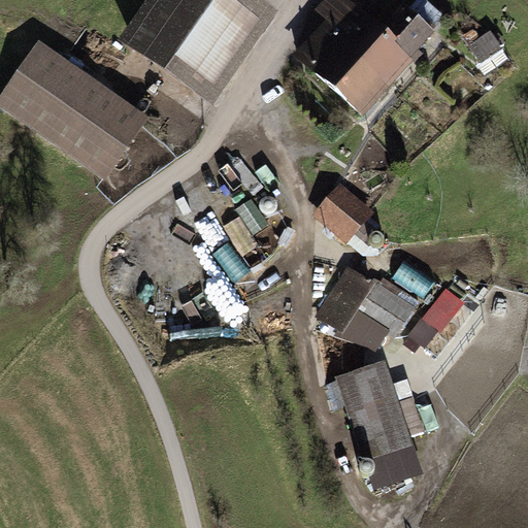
[(145,0),(119,40),(210,106),(277,12),(260,0),(145,0)]
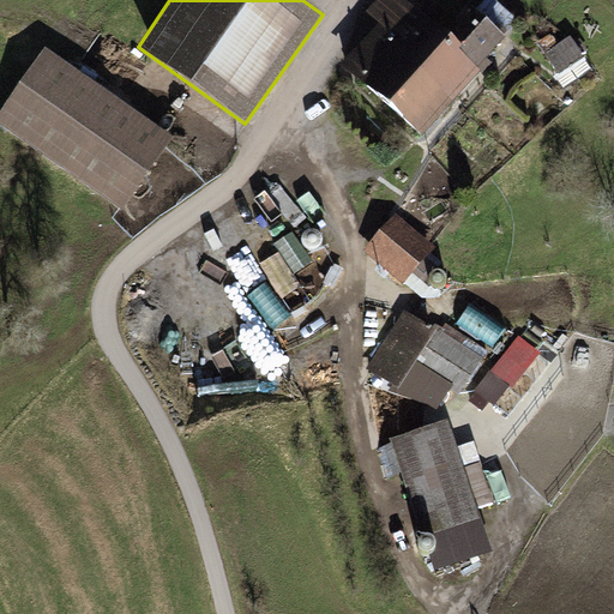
[(378,24),(338,65),(421,137),(491,61),(487,58),(505,37),(504,36),(518,19),(495,0),(483,0),(476,10),(468,2),(444,29),(405,0),(375,0),(366,12),(378,24)]
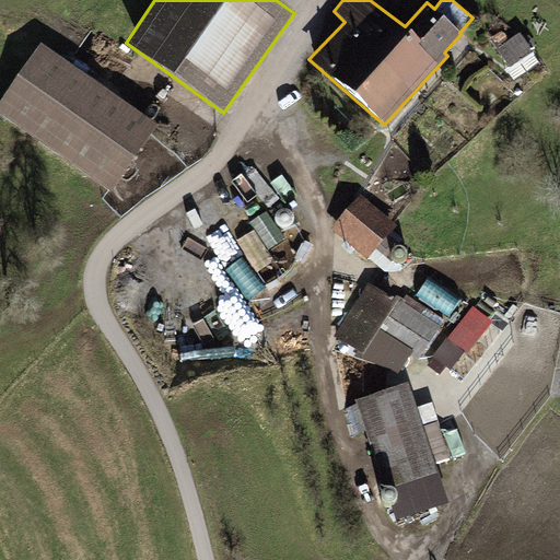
[(518,79),(543,62),(523,33),(499,48),(518,79)]
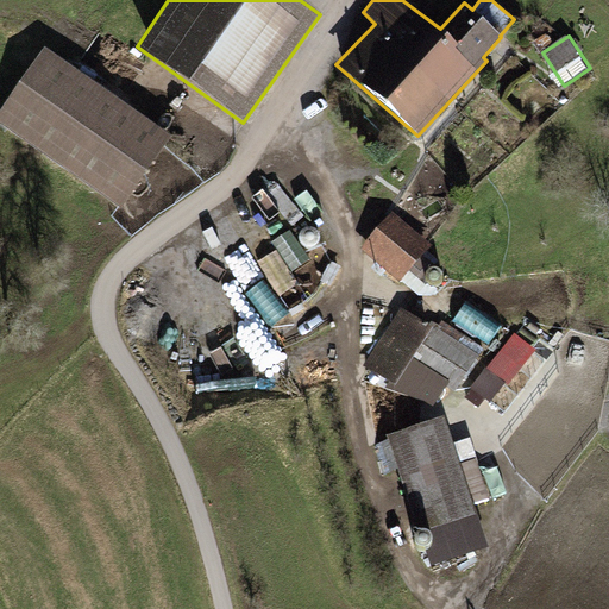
[(171,136),(43,49),(0,114),(0,120),(120,208),(171,136)]
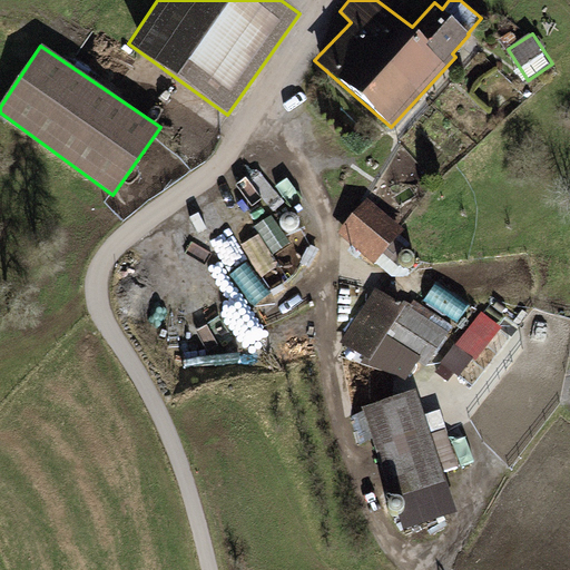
[(367,199),(334,236),(367,266),(401,229),(367,199)]
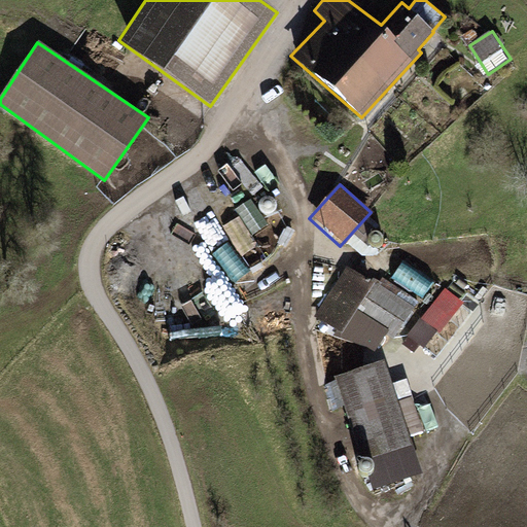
[(222,224),(245,254),(258,244),(252,236),(269,223),(253,202),(222,224)]
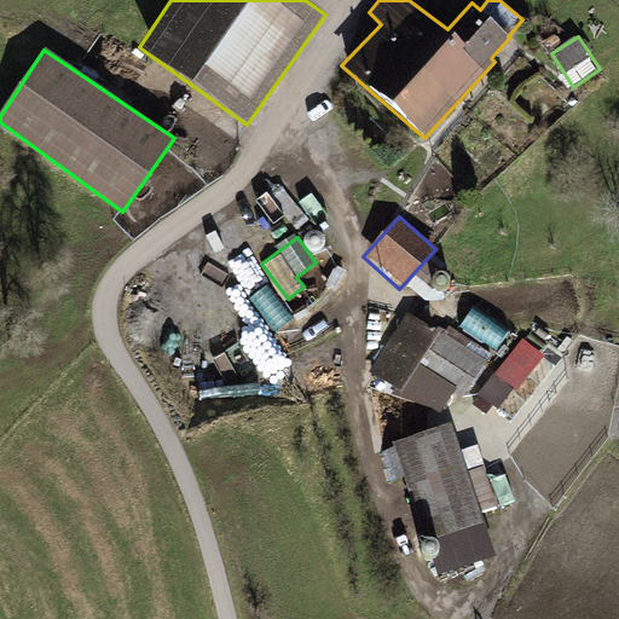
[(237,250),(232,270),(253,276),(258,256),(237,250)]
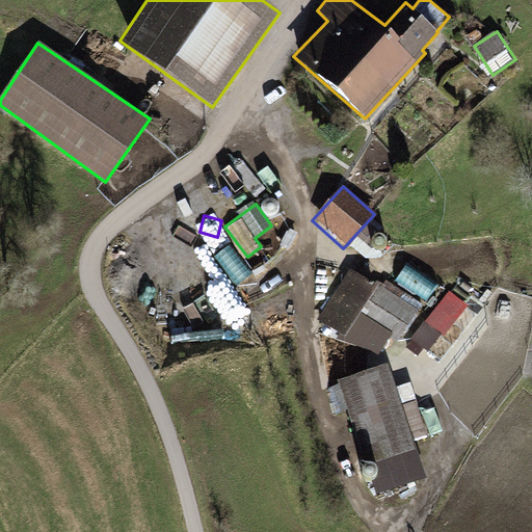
[(408,267),(400,282),(430,297),(437,283),(408,267)]
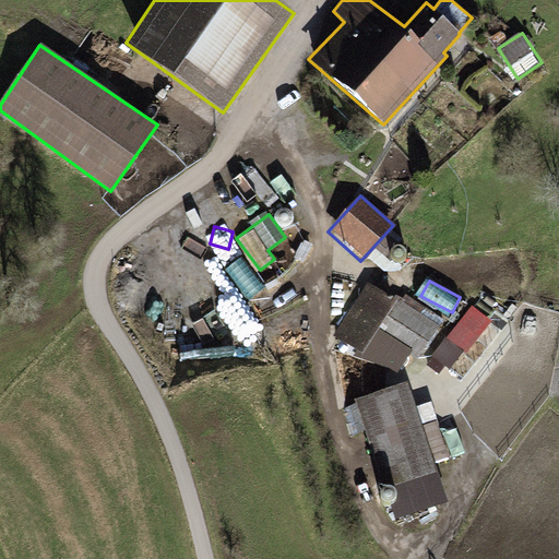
[(392,299),(368,283),(332,336),(357,351),(355,357),(397,373),(414,351),(419,353),(447,319),(406,293),(403,298),(395,295),(392,299)]
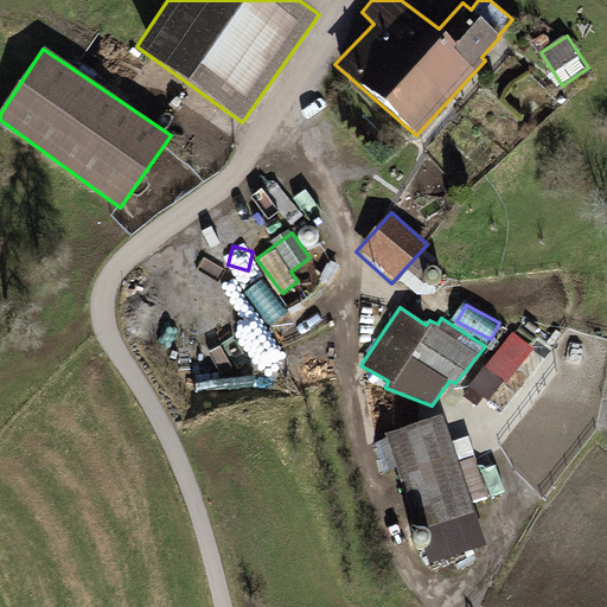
[(522,332),(472,379),(494,402),(543,356),(522,332)]
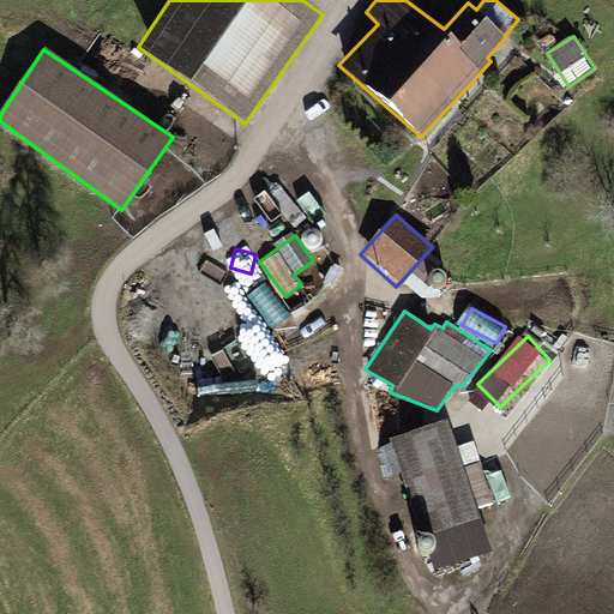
[(446,420),(390,439),(434,570),(492,552),(476,507),(493,504),(481,463),(464,468),(446,420)]
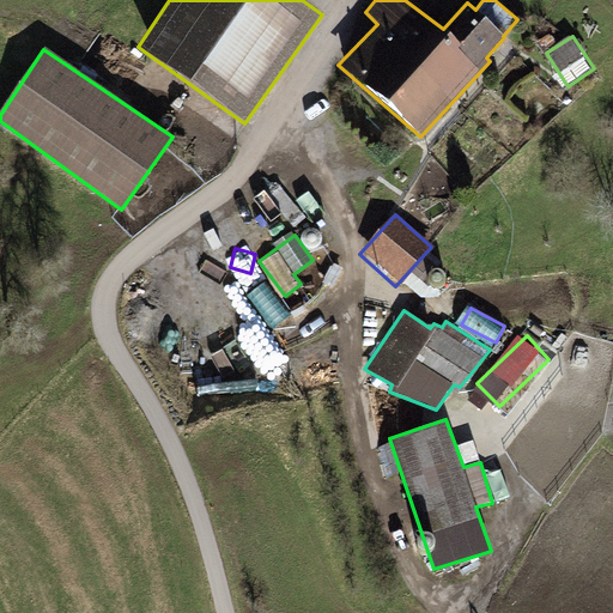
All buildings are outlined.
